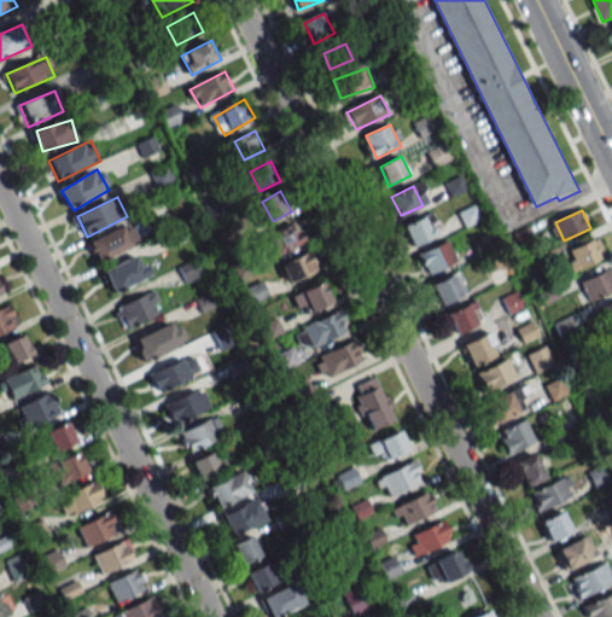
[(407,226),(415,246),(444,234),(435,214),(407,226)]
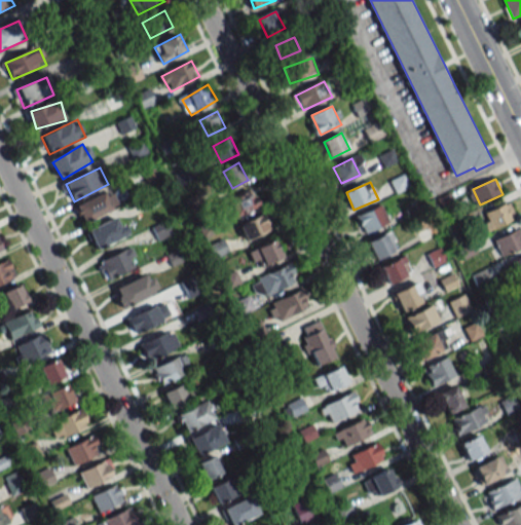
[(77,209),(86,225),(120,205),(111,189),(77,209)]
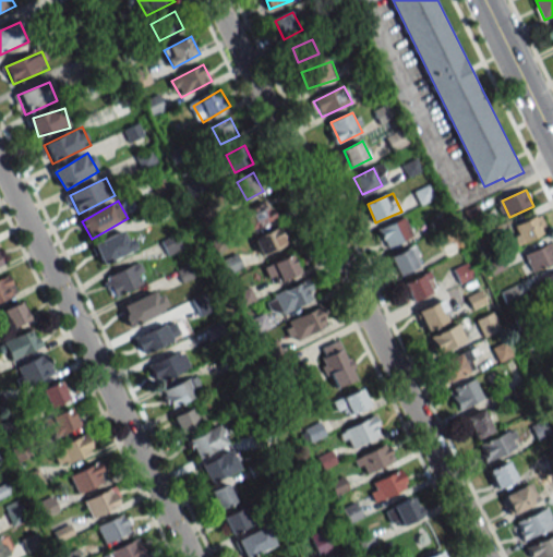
[(278,219),(269,201),(244,212),(252,230),(278,219)]
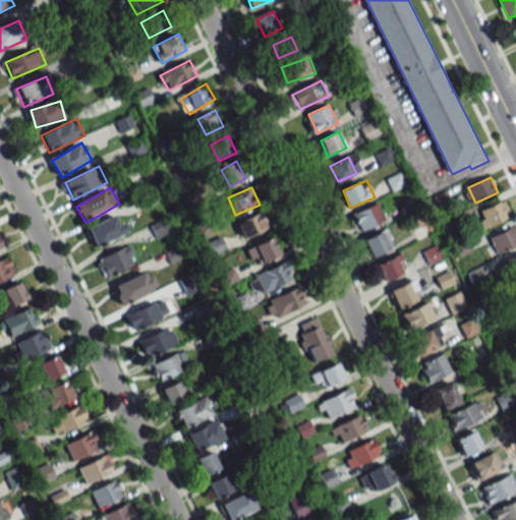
[(484,211),(503,201),(510,218),(493,226),(484,211)]
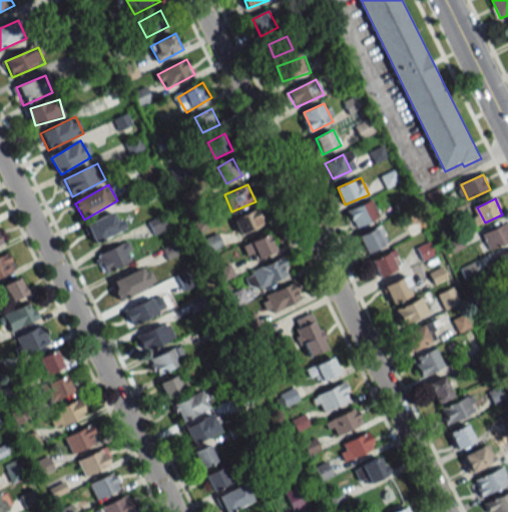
[(381,217),(373,200),(348,211),(356,229),(381,217)]
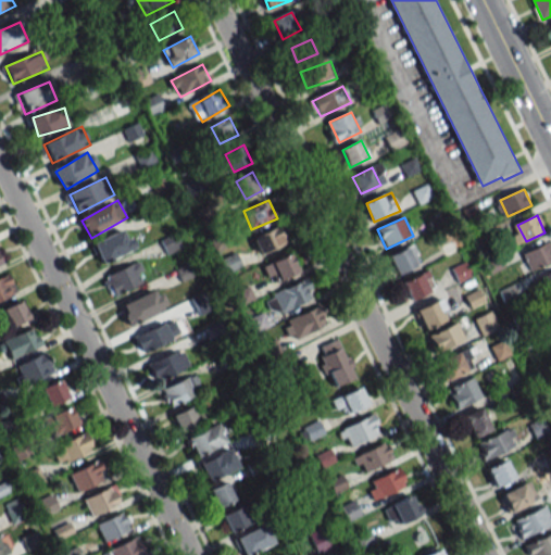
[(96,243),(104,263),(138,249),(129,228),(96,243)]
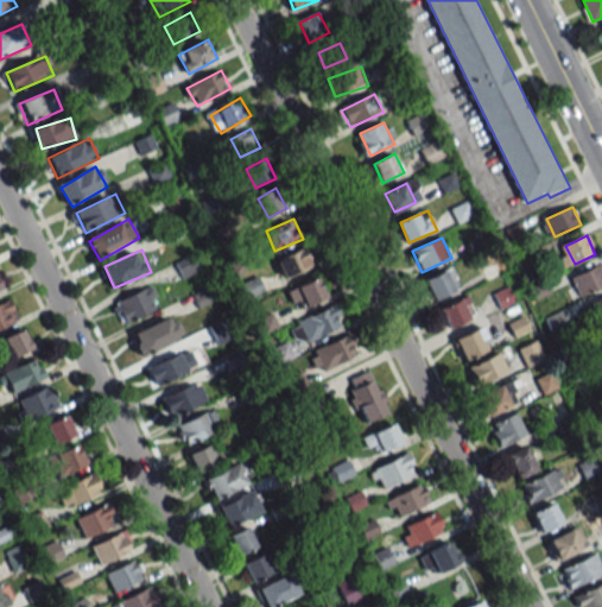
[(279,260),(286,278),(314,267),(308,250),(279,260)]
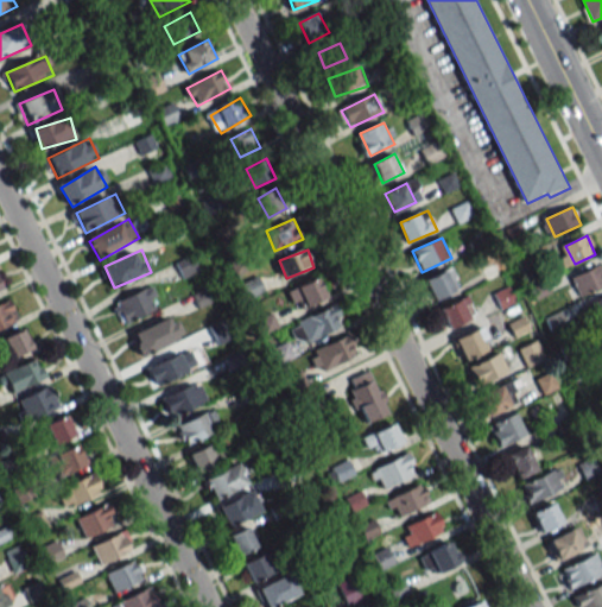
[(580,276),(601,266),(601,289),(589,295),(580,276)]
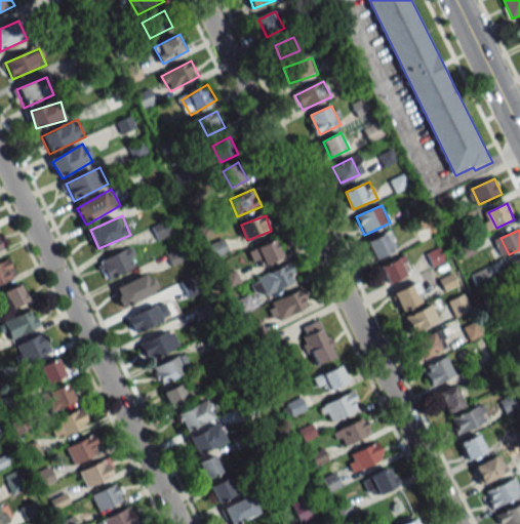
[(368,243),(387,234),(395,249),(376,258),(368,243)]
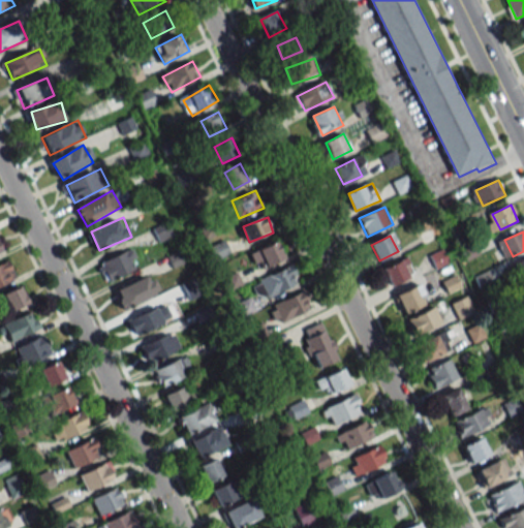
[(253,254),(263,271),(287,257),(279,241),(253,254)]
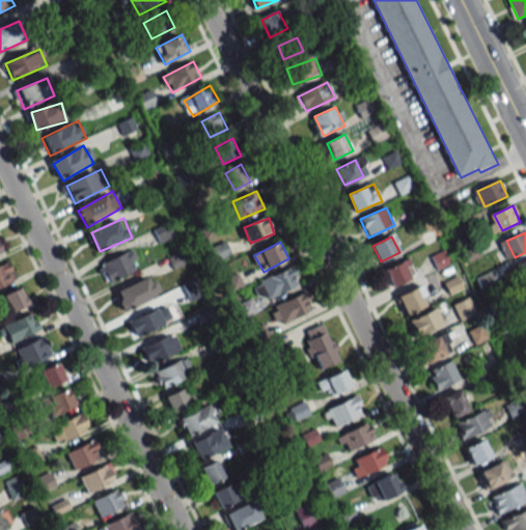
[(110,284),(142,268),(134,250),(101,267),(110,284)]
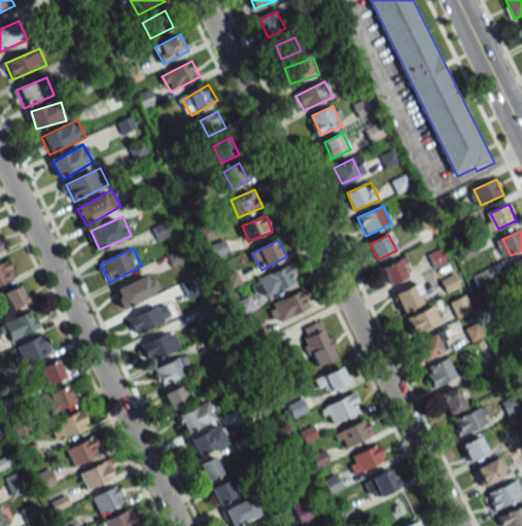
[(0,264),(10,259),(19,277),(0,285),(0,264)]
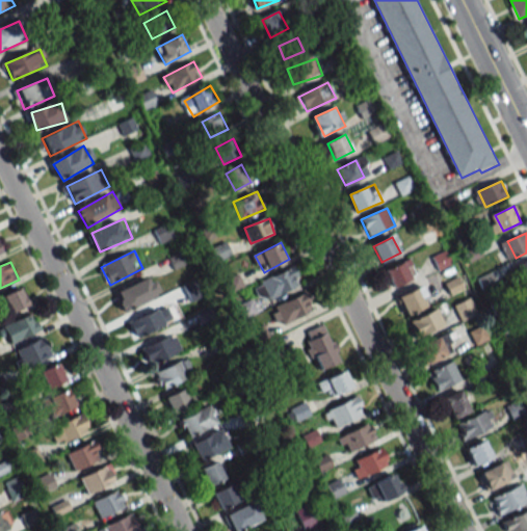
[(386,271),(404,262),(413,277),(394,287),(386,271)]
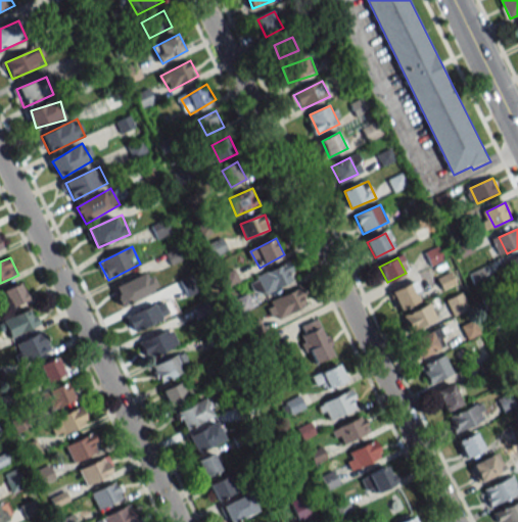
[(252,281),(260,296),(298,279),(291,263),(252,281)]
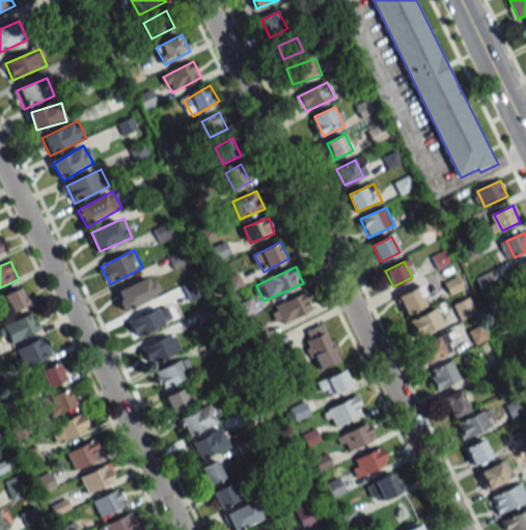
[(126,310),(162,294),(154,276),(117,293),(126,310)]
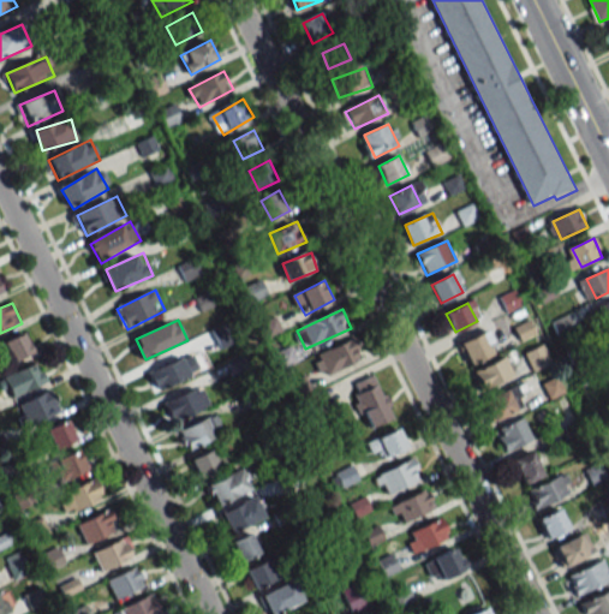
[(6,343),(16,363),(36,352),(28,333),(6,343)]
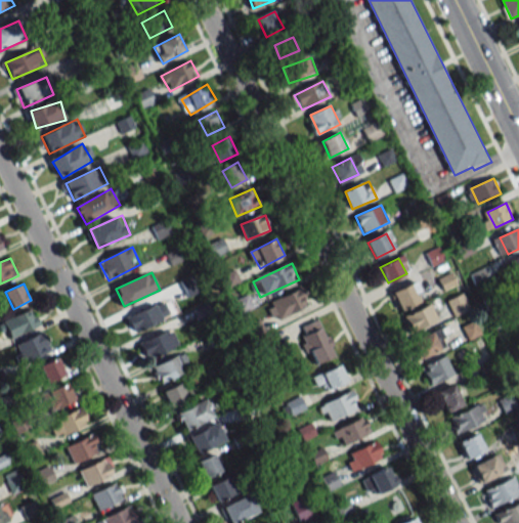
[(395,294),(414,285),(421,301),(402,310),(395,294)]
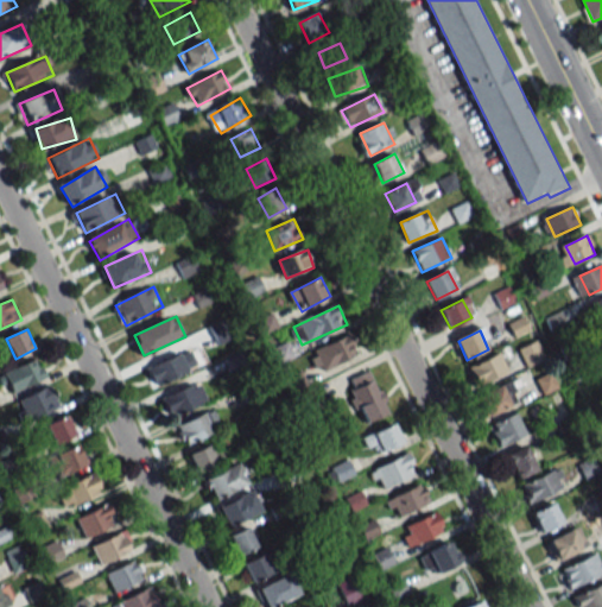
[(323,374),(361,353),(350,334),(312,355),(323,374)]
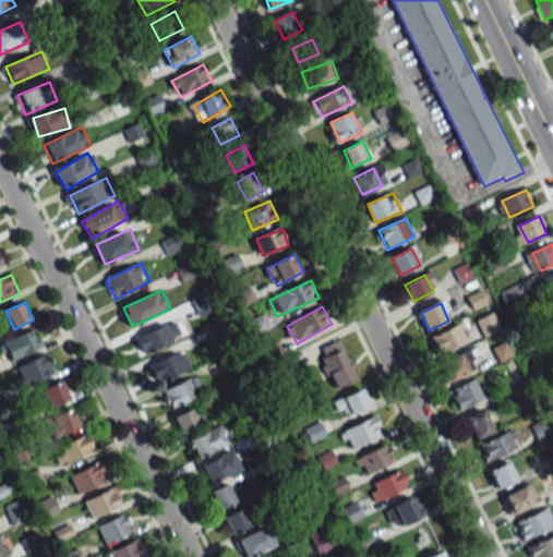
[(183,337),(177,321),(139,338),(145,354),(183,337)]
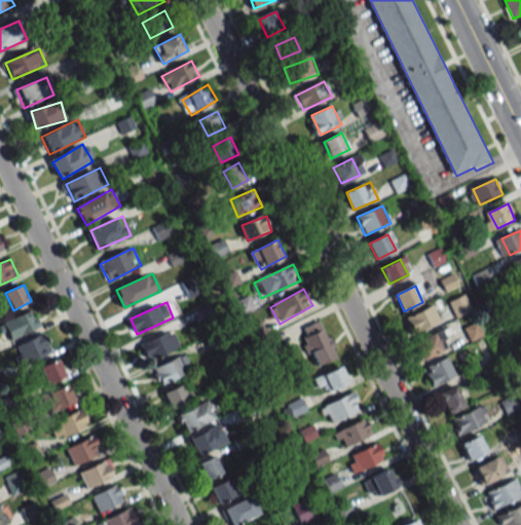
[(414,332),(441,323),(436,307),(409,315),(414,332)]
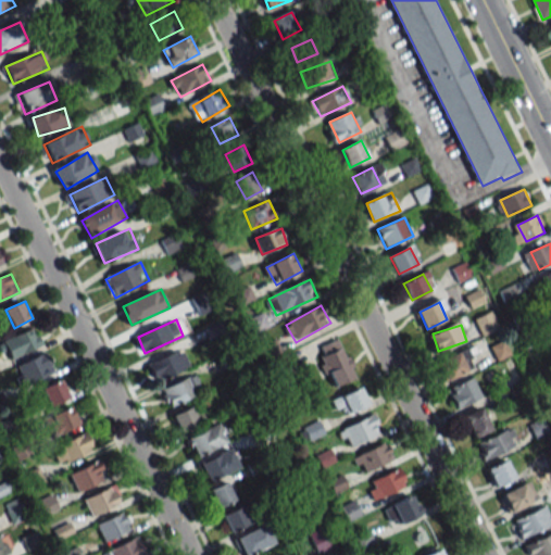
[(5,343),(15,361),(45,344),(36,327),(5,343)]
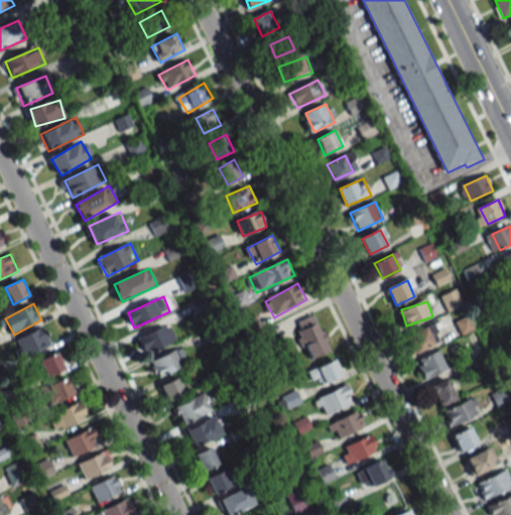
[(332,352),(318,315),(297,324),(310,360),(332,352)]
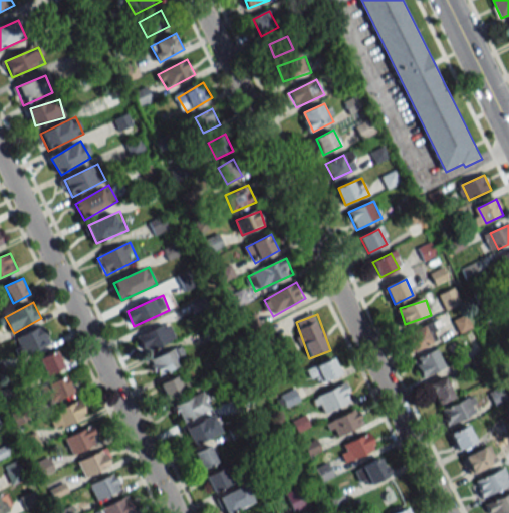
[(140,337),(148,353),(178,339),(170,322),(140,337)]
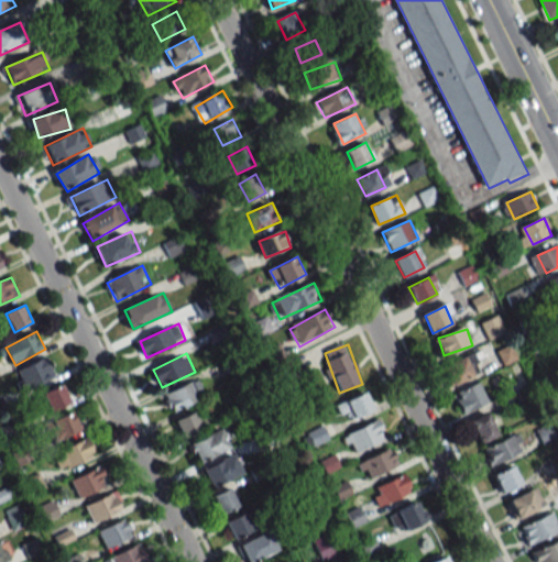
[(447,366),(455,385),(484,373),(477,354),(447,366)]
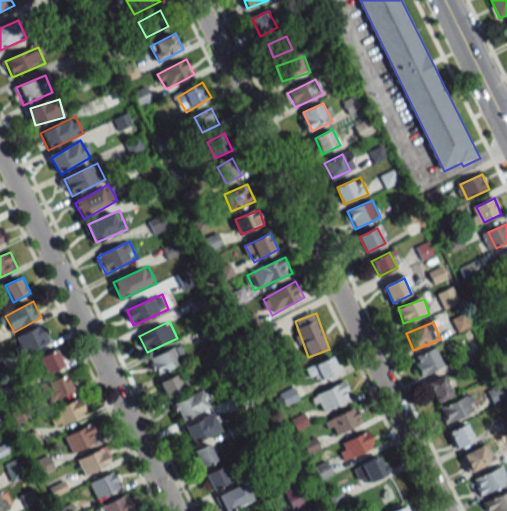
[(53,341),(43,325),(18,339),(28,356),(53,341)]
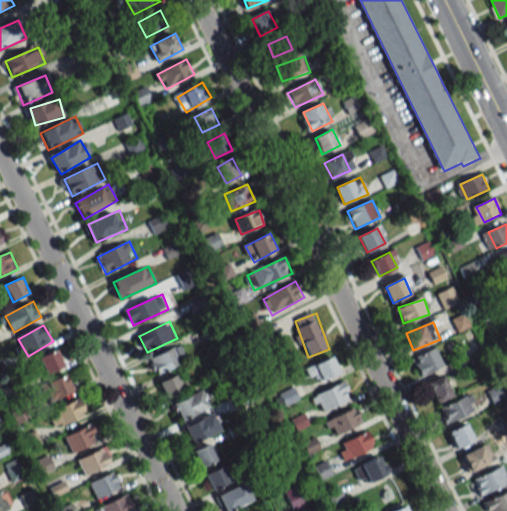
[(188,359),(180,345),(152,360),(159,374),(188,359)]
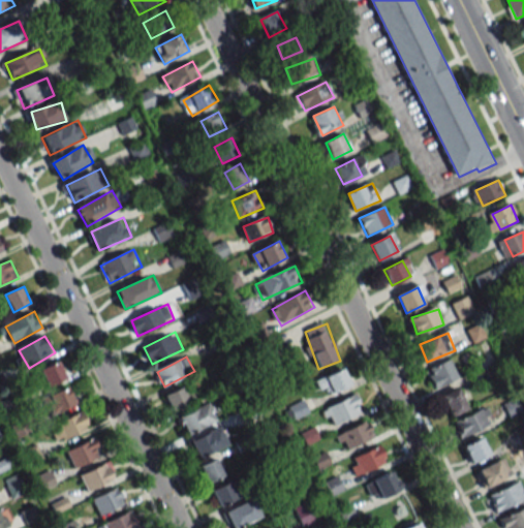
[(433,370),(452,361),(459,376),(441,385),(433,370)]
